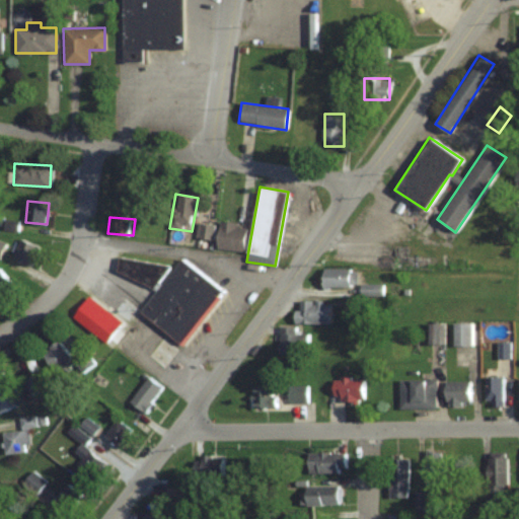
[(246,225),(219,222),(216,248),(243,251),(246,225)]
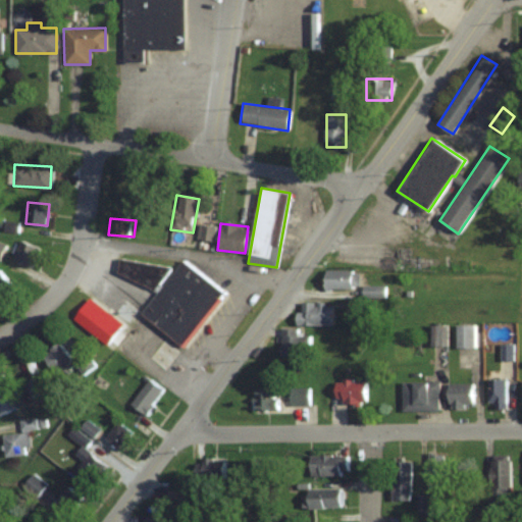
[(214,226),(199,224),(197,239),(213,241),(214,226)]
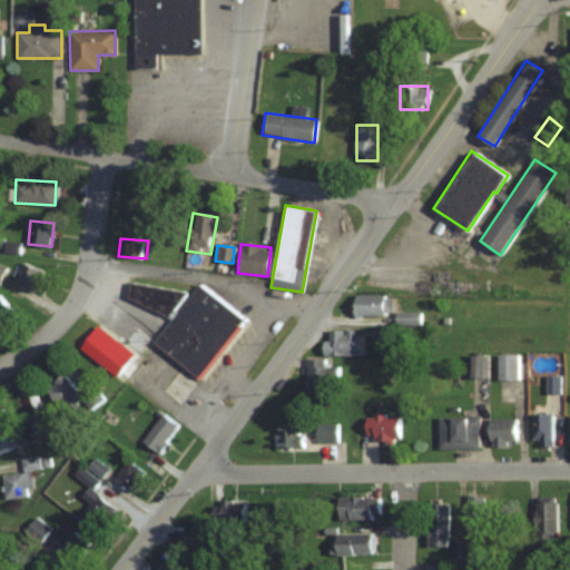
[(43,269),(22,262),(13,283),(35,292),(43,269)]
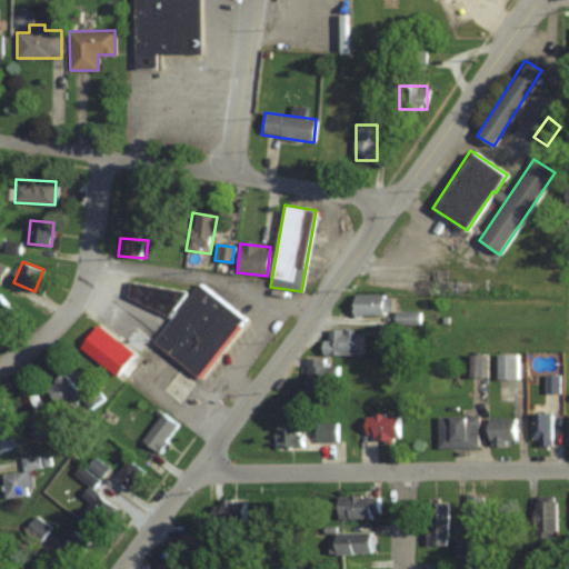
[(246,319),(199,282),(153,340),(200,377),(246,319)]
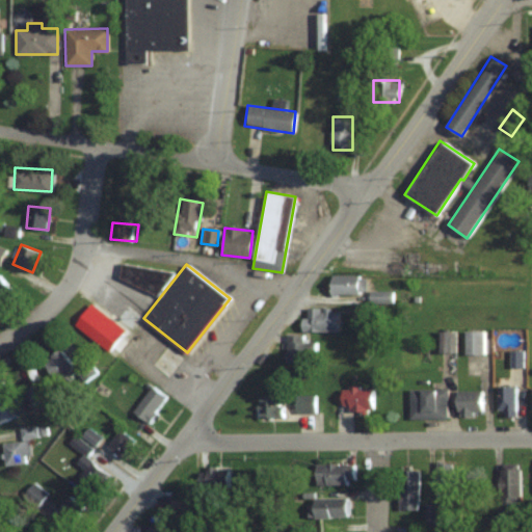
[(365,274),(329,274),(329,294),(365,294),(365,274)]
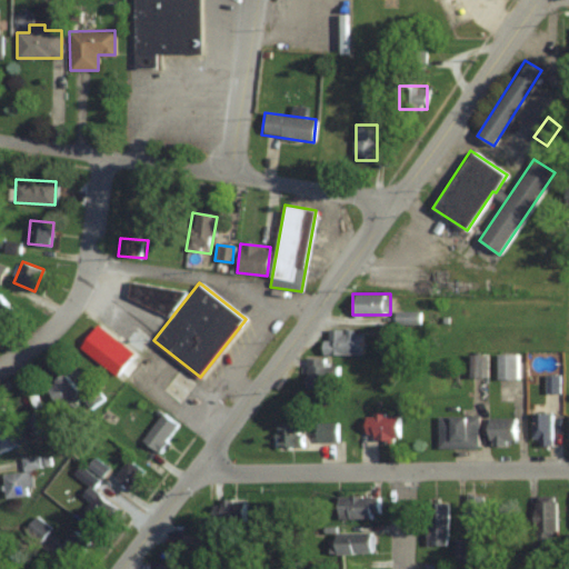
[(0,321),(13,309),(0,295),(0,321)]
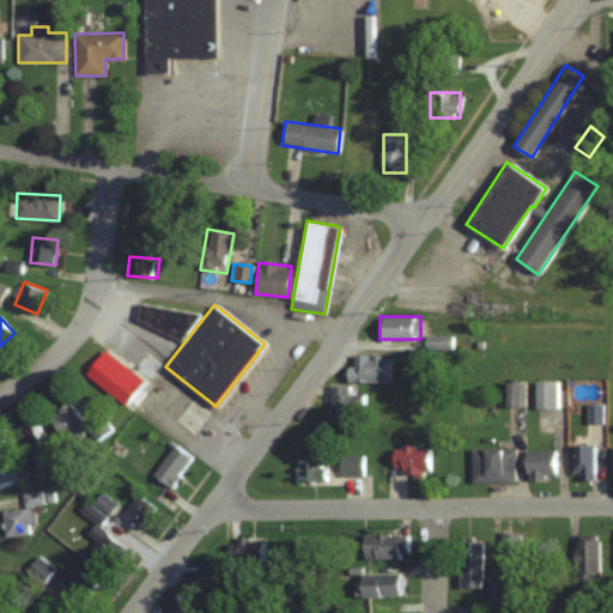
[(159,363),(145,351),(133,365),(147,377),(159,363)]
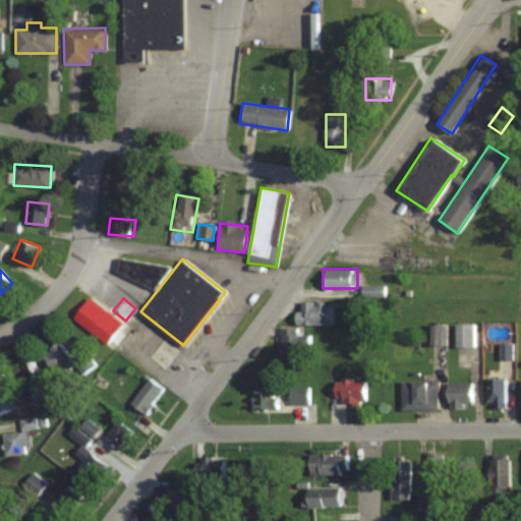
[(331,324),(331,301),(300,301),(300,310),(295,310),(295,324),(331,324)]
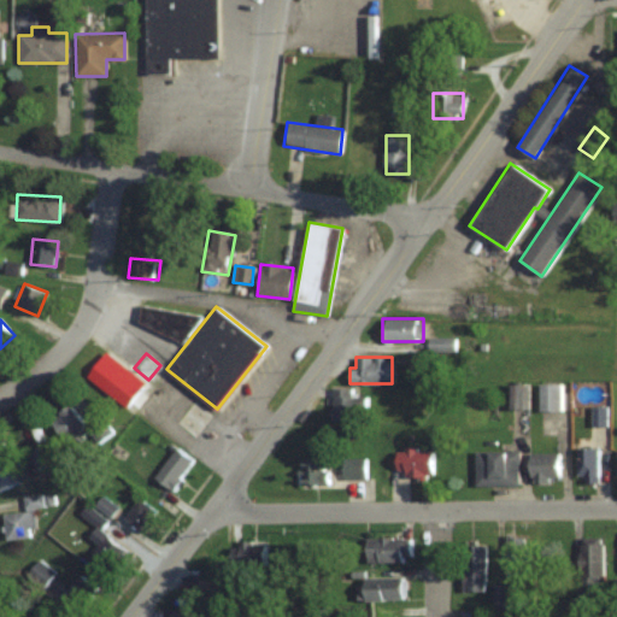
[(538,383),(538,410),(560,410),(560,383),(538,383)]
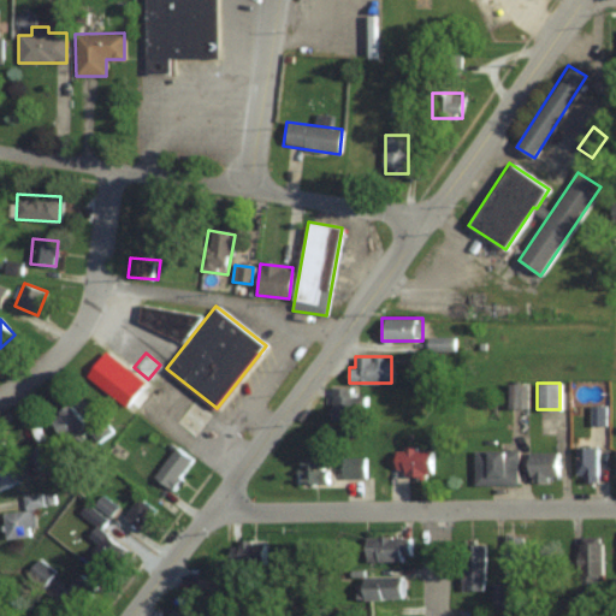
[(366,395),(356,395),(356,388),(331,388),(331,419),(365,420),(366,395)]
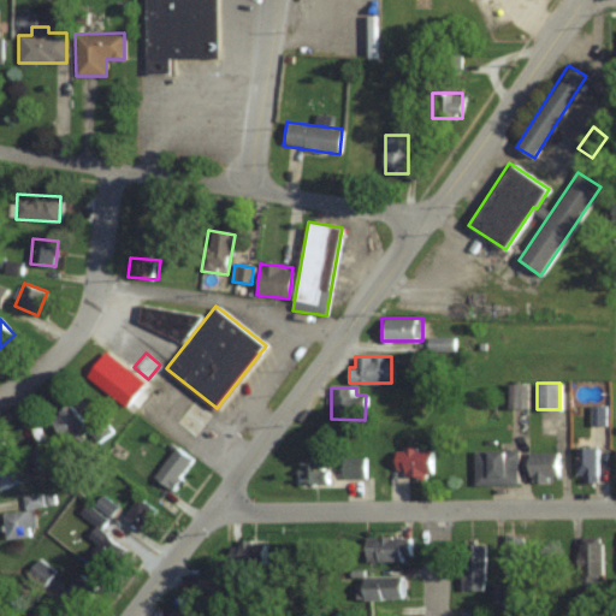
[(175,419),(190,436),(211,416),(194,400),(175,419)]
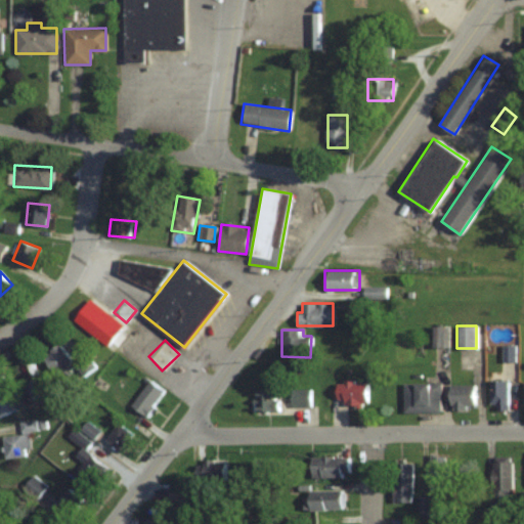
[(72,361),(59,343),(42,355),(55,374),(72,361)]
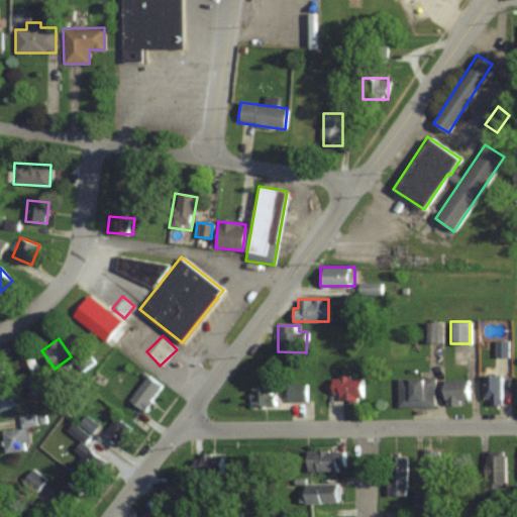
[(507,341),(495,341),(495,356),(507,356),(507,341)]
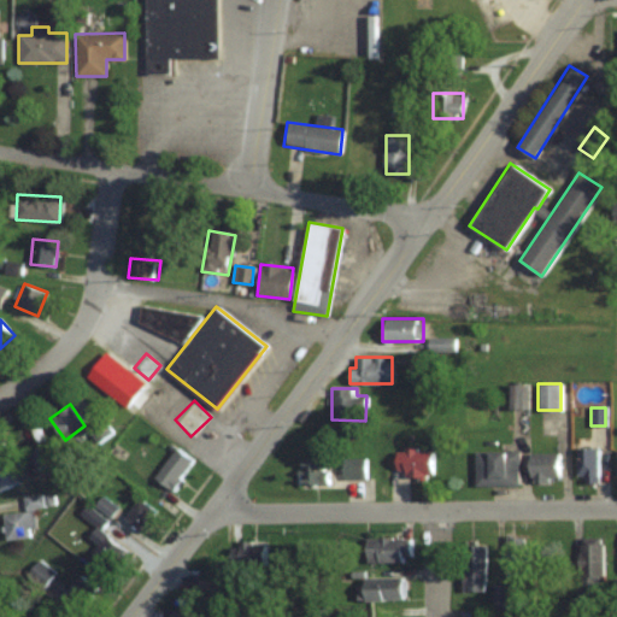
[(0,441),(0,491),(19,482),(3,441),(0,441)]
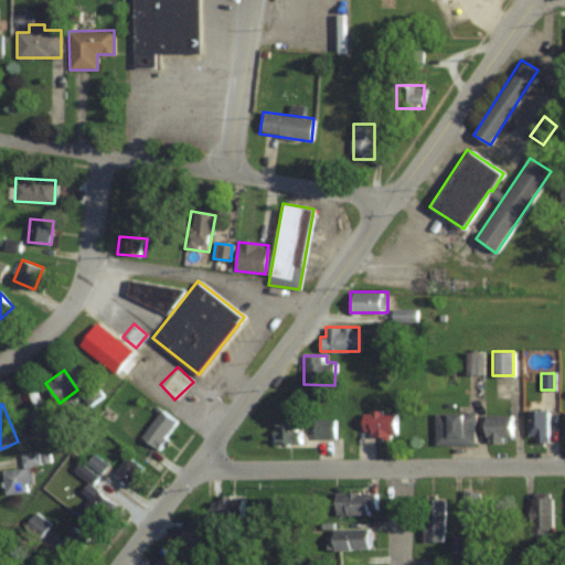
[(24,415),(33,432),(49,424),(41,406),(24,415)]
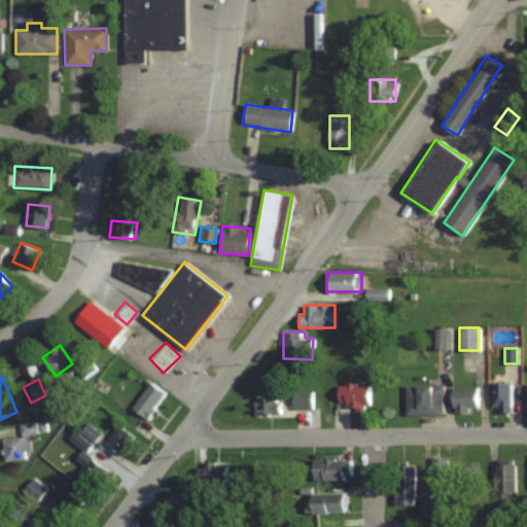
[(166,394),(150,382),(131,408),(146,419),(166,394)]
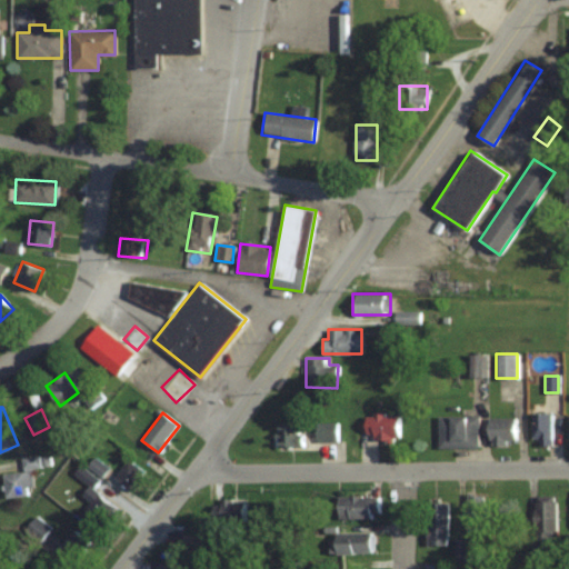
[(551,443),(551,413),(531,413),(531,443),(551,443)]
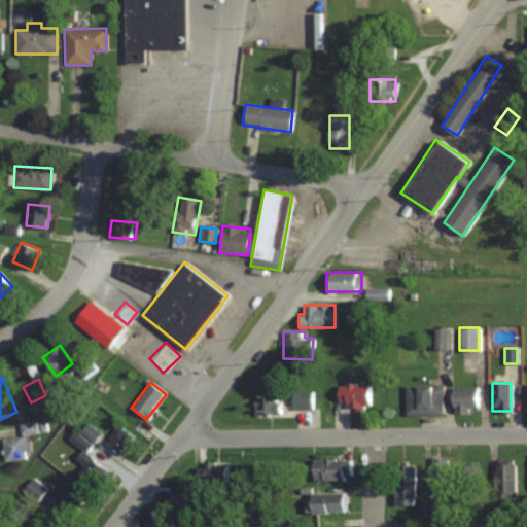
[(369,408),(369,385),(339,385),(339,408),(369,408)]
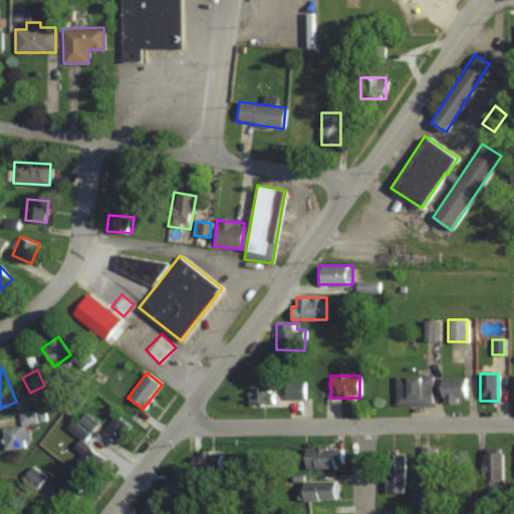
[(396,406),(431,406),(431,376),(396,376),(396,406)]
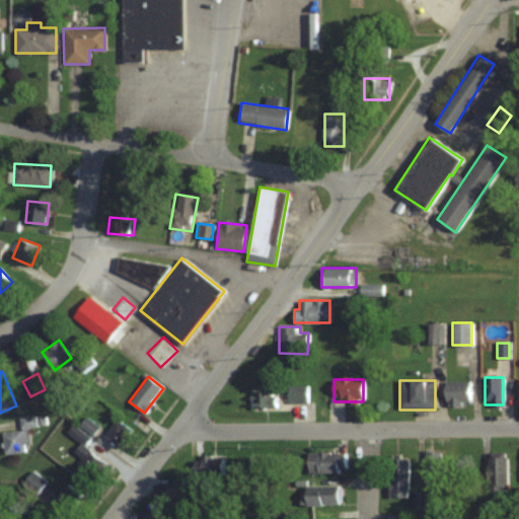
[(469,381),(445,381),(445,405),(469,405),(469,381)]
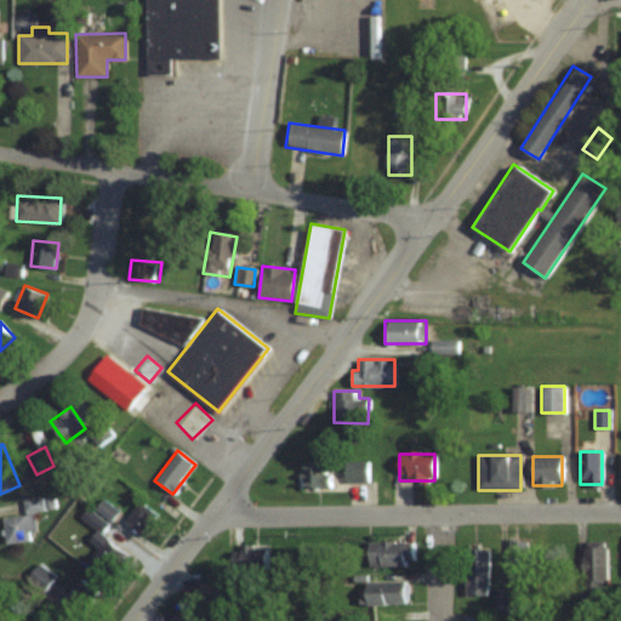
[(345,461),(345,482),(368,482),(368,461),(345,461)]
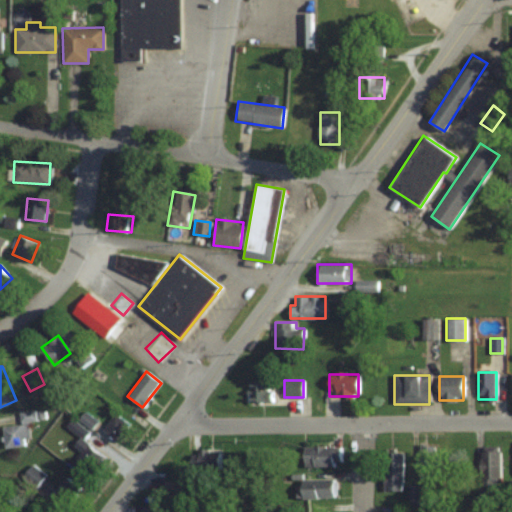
[(272,401),(272,382),(249,382),(249,401),(272,401)]
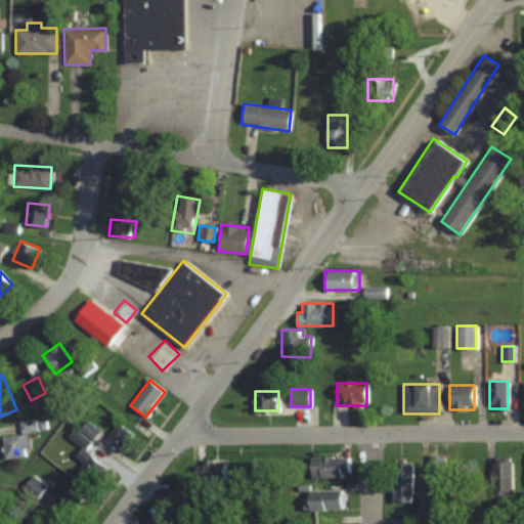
[(4,457),(30,455),(29,431),(38,431),(37,421),(20,421),(22,435),(3,435),(4,457)]
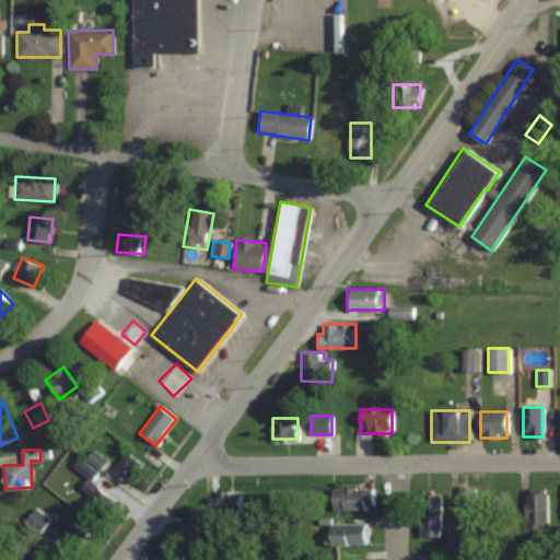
[(86,477),(80,487),(90,494),(83,503),(102,517),(115,499),(91,481),(106,459),(92,450),(84,461),(79,456),(72,466),(86,477)]
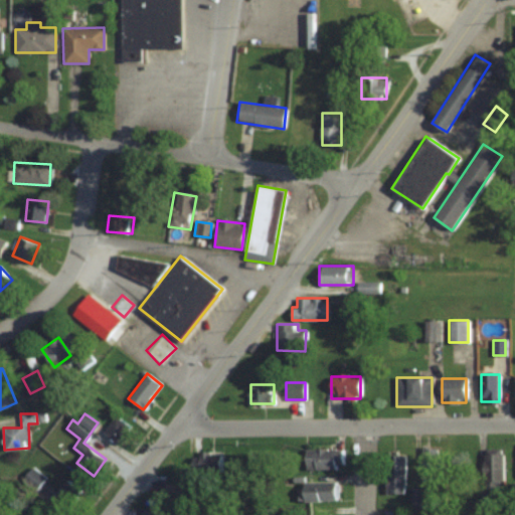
[(103,433),(118,443),(130,426),(116,415),(103,433)]
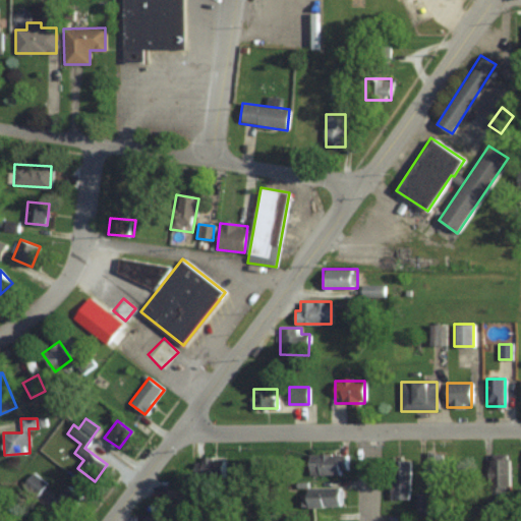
[(346,454),(308,454),(308,474),(346,474),(346,454)]
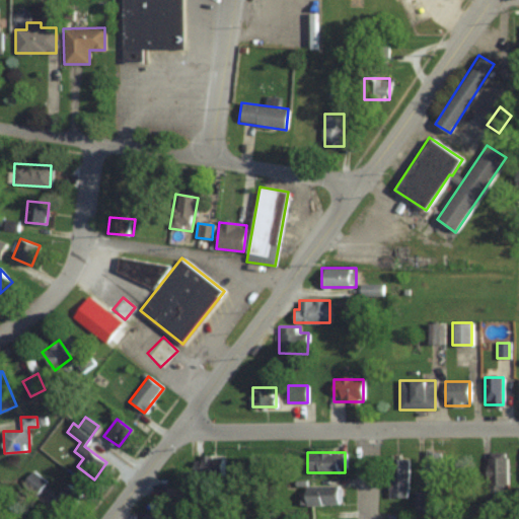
[(425,452),(425,485),(442,485),(442,452),(425,452)]
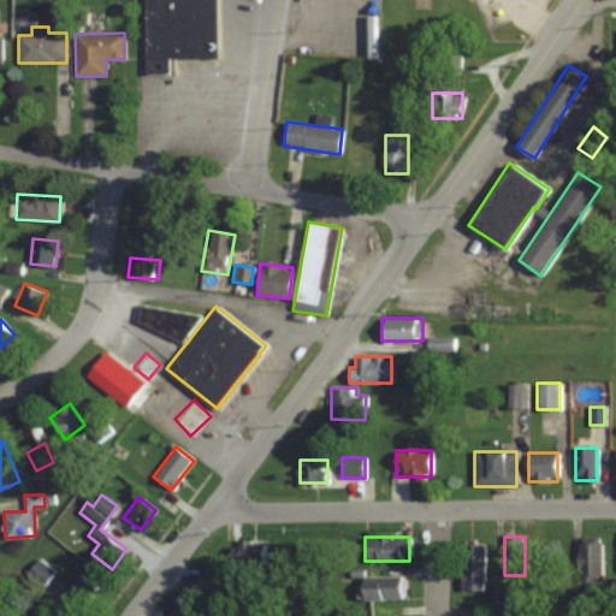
[(266,563),(266,540),(230,540),(230,563),(266,563)]
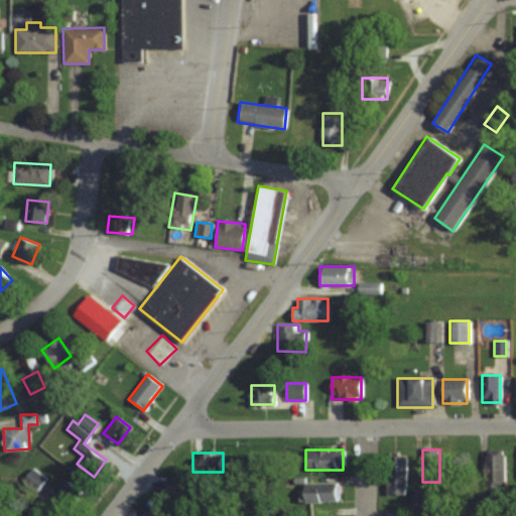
[(505,455),(484,455),(484,488),(505,488),(505,455)]
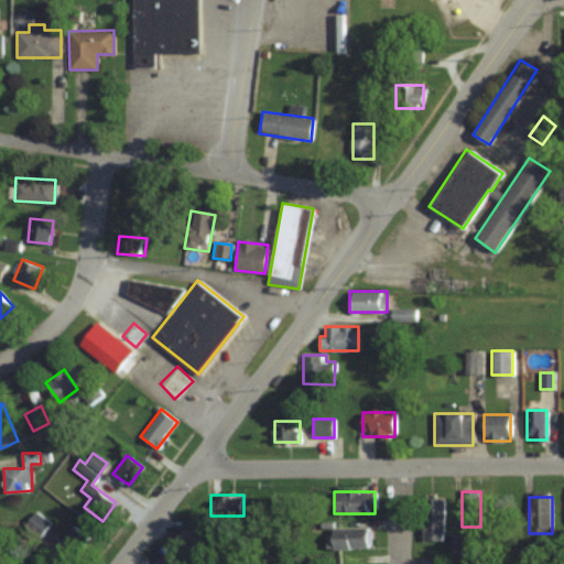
[(443,541),(443,499),(422,499),(422,541),(443,541)]
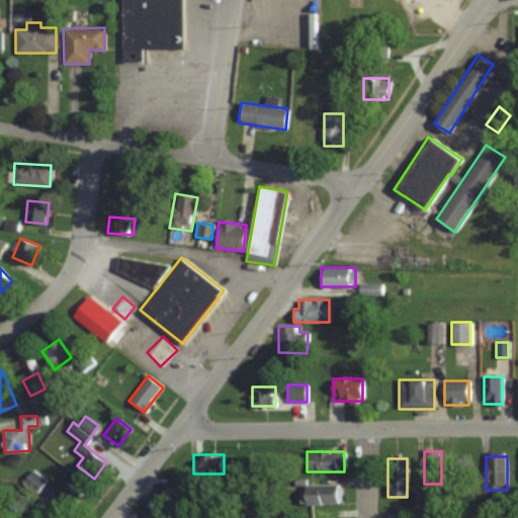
[(473,468),(467,460),(457,468),(463,477),(473,468)]
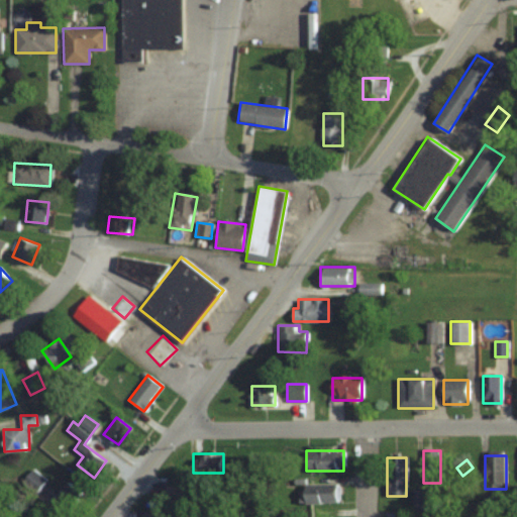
[(82,492),(67,481),(53,499),(69,510),(82,492)]
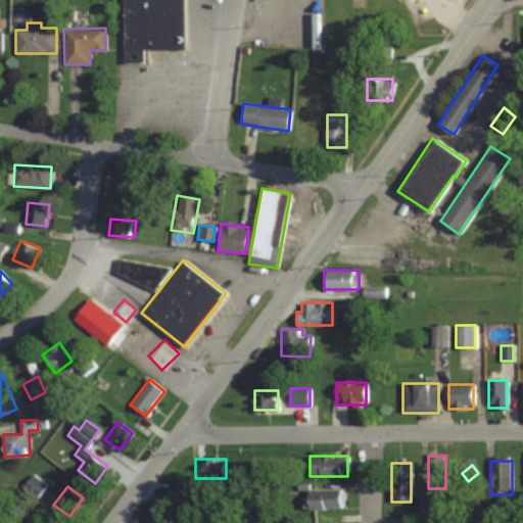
[(304,489),(304,508),(344,508),(344,489),(304,489)]
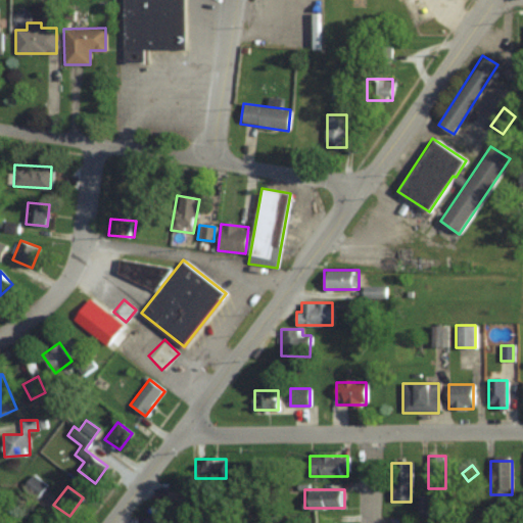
[(195,491),(162,491),(162,508),(195,508),(195,491)]
